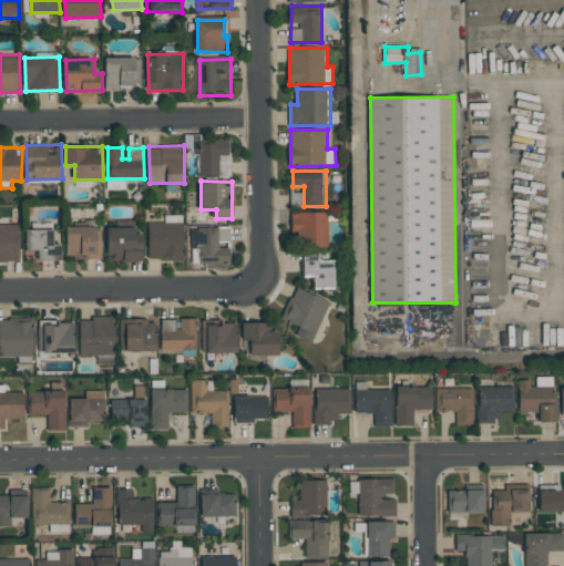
[(301,230),(301,247),(330,247),(329,211),(293,212),(293,232),(301,230)]
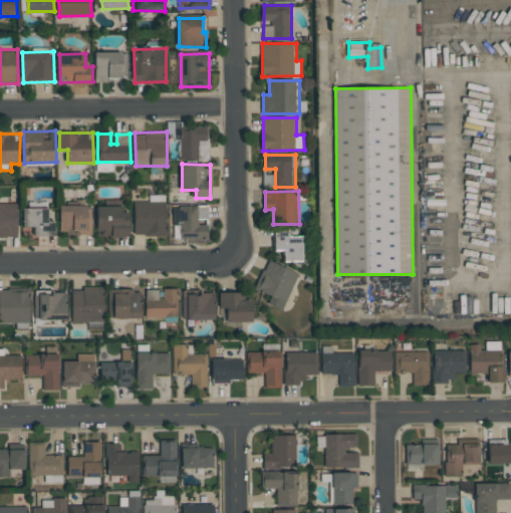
[(136,201),(136,236),(168,235),(167,195),(152,195),(152,201),(136,201)]
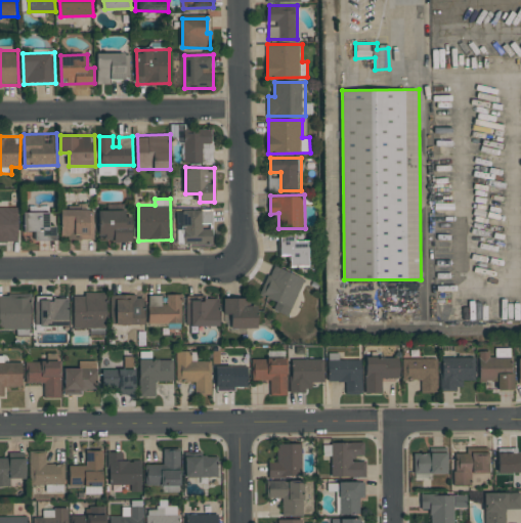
[(0,241),(19,241),(18,207),(0,207),(0,241)]
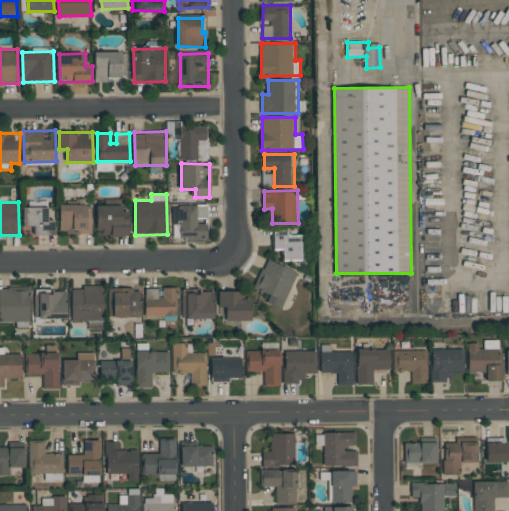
[(61,232),(93,233),(93,204),(61,204),(61,232)]
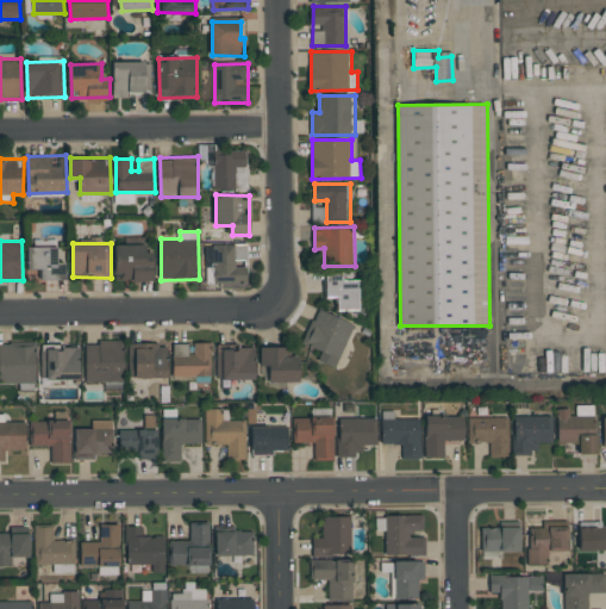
[(207,244),(207,275),(214,275),(214,284),(249,283),(249,266),(238,267),(238,260),(249,260),(249,243),(207,244)]
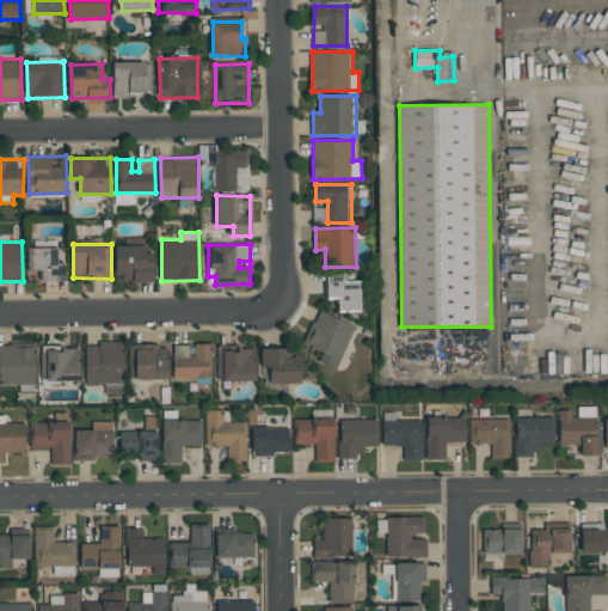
[(155,252),(147,252),(147,245),(117,245),(116,279),(135,279),(135,282),(155,282),(155,252)]
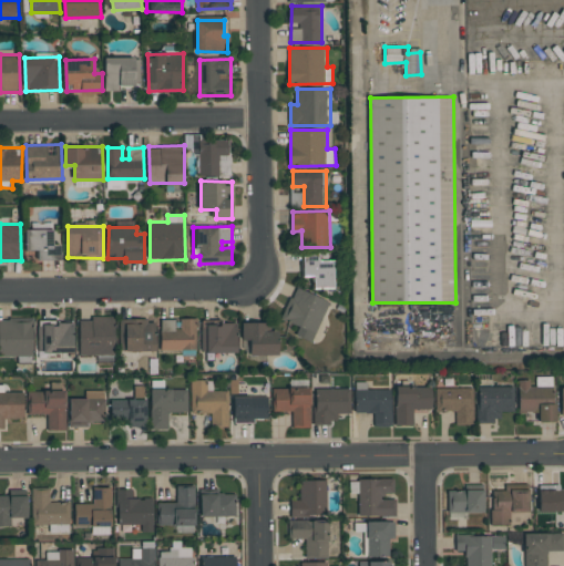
[(27,229),(28,250),(39,249),(40,259),(62,259),(62,244),(55,244),(54,228),(27,229)]
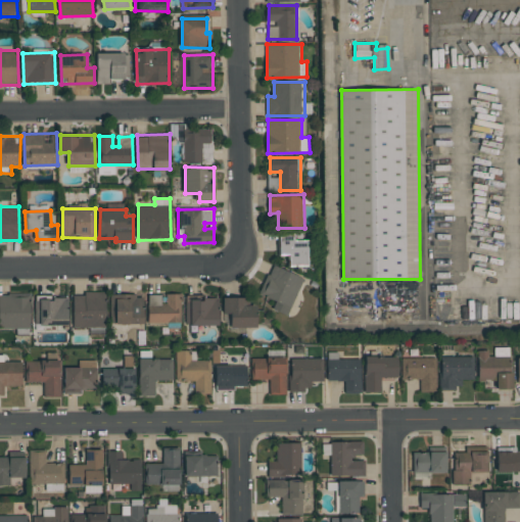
[(290,266),(311,266),(310,239),(296,239),(296,234),(280,234),(281,254),(290,254),(290,266)]
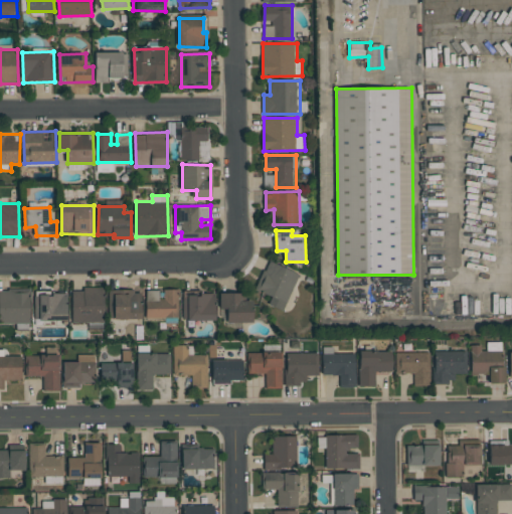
[(285,310),(301,274),(270,261),(258,290),(274,297),(270,304),(285,310)]
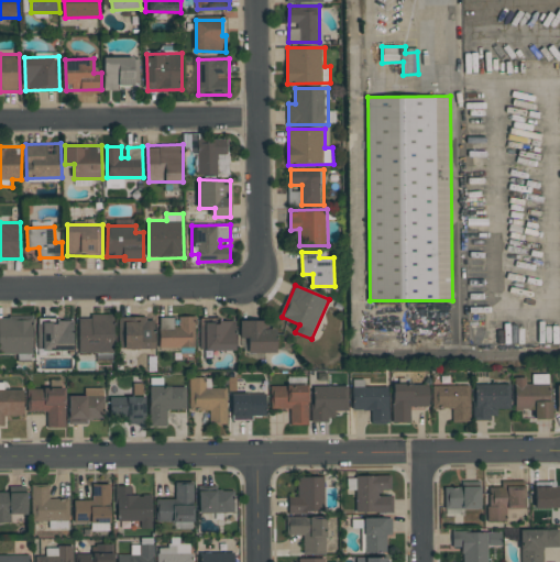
[(0,315),(0,352),(34,353),(34,315),(0,315)]
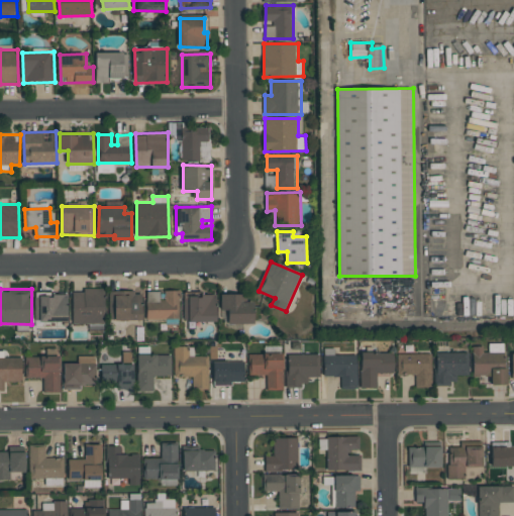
[(75,322),(106,322),(105,289),(74,290),(75,322)]
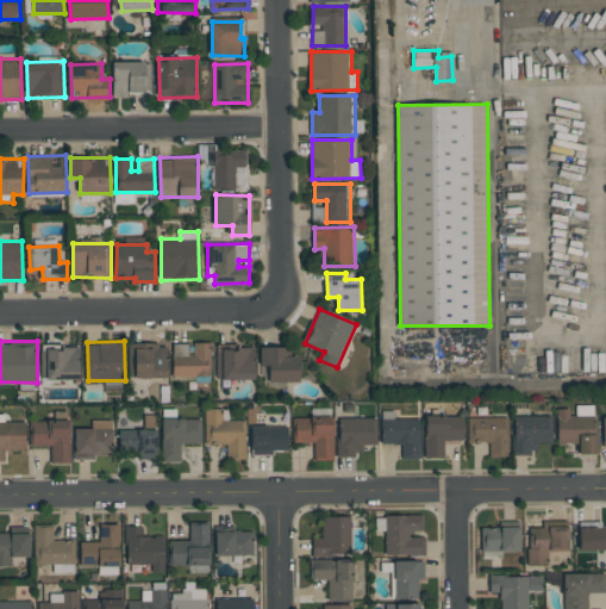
[(174,377),(213,377),(213,342),(197,342),(197,354),(189,354),(189,343),(175,343),(174,377)]
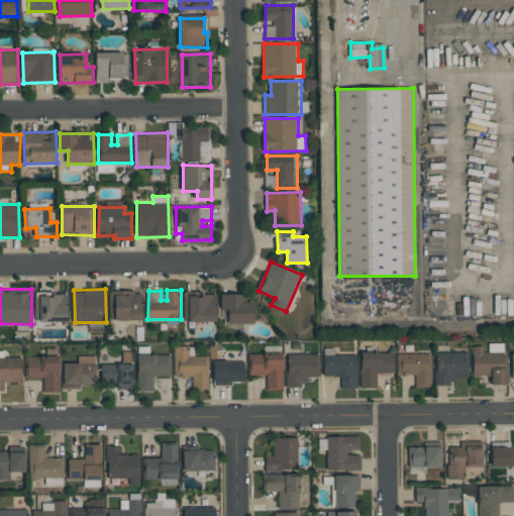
[(114,292),(115,320),(143,319),(142,291),(114,292)]
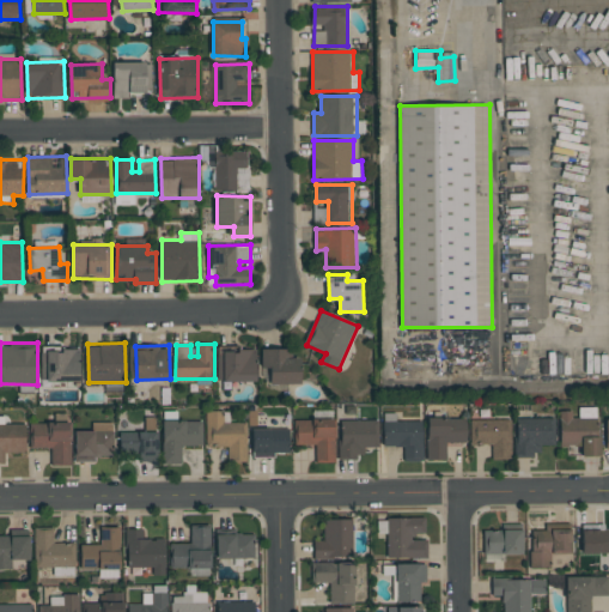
[(83,380),(81,347),(43,347),(44,381),(83,380)]
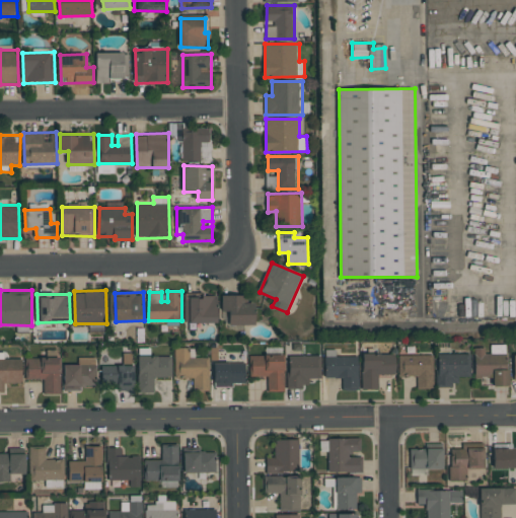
[(218,321),(218,294),(187,294),(186,321),(218,321)]
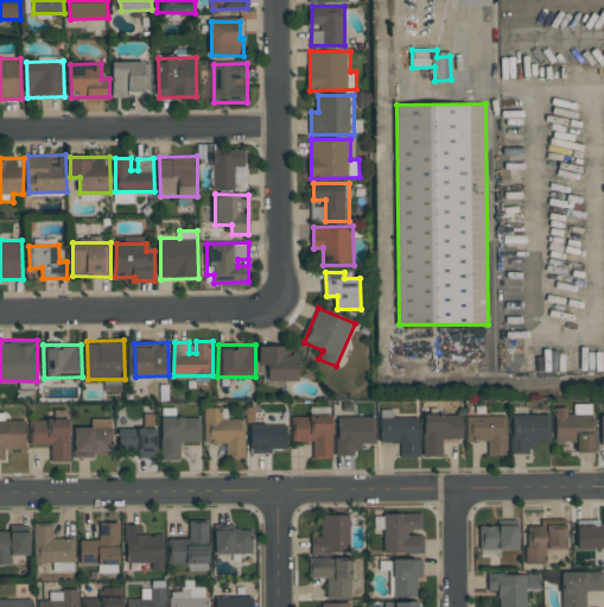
[(269,380),(300,379),(299,354),(291,355),(291,345),(261,346),(261,365),(268,365),(269,380)]
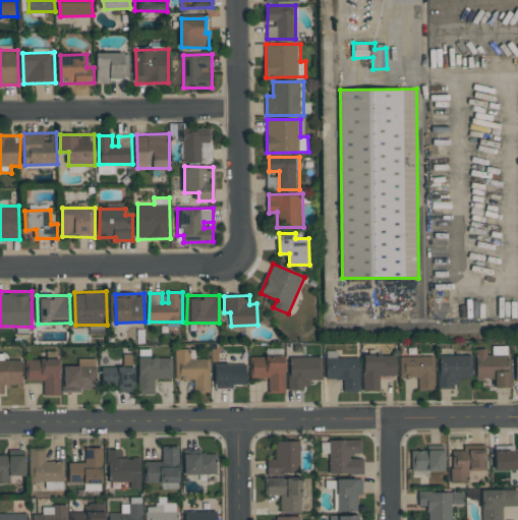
[(511,387),(510,345),(492,346),(492,349),(477,349),(478,379),(497,379),(497,388),(511,387)]
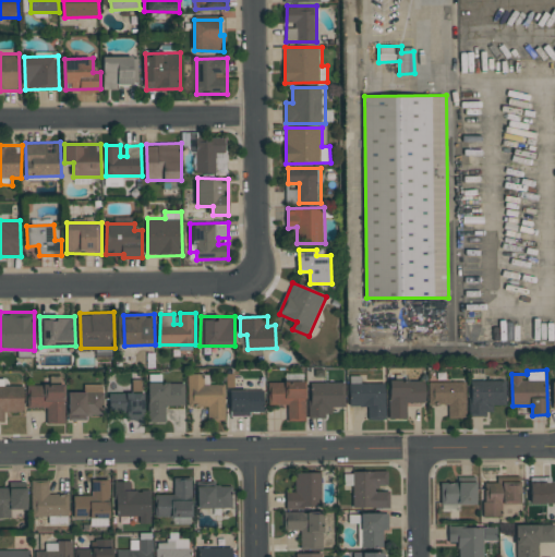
[(227,420),(227,384),(205,384),(204,374),(189,374),(190,406),(209,406),(209,420),(227,420)]
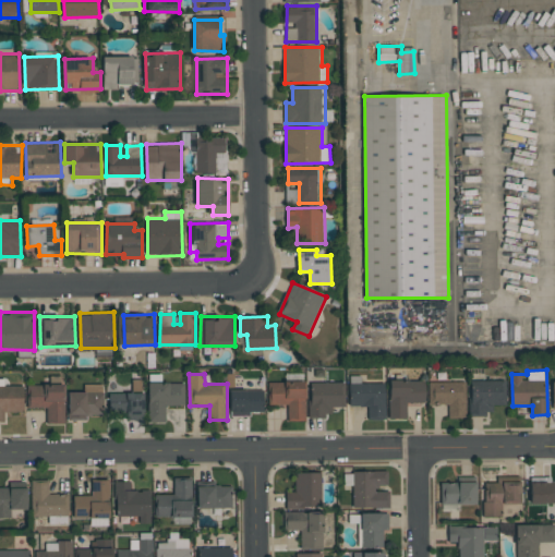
[(352,406),(370,406),(371,420),(387,420),(387,383),(363,383),(363,375),(351,375),(352,406)]
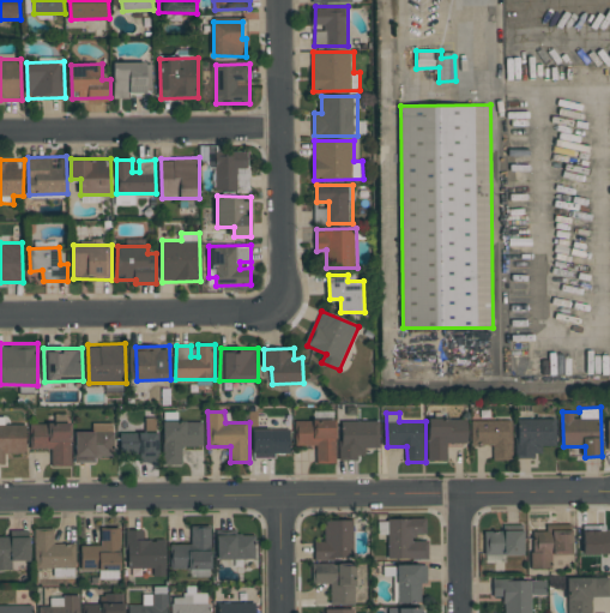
[(450,461),(448,443),(469,443),(469,418),(429,419),(430,461),(450,461)]
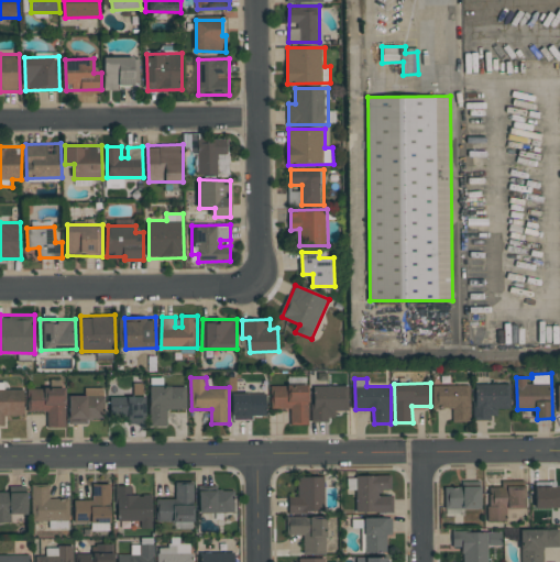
[(476,419),(495,420),(495,408),(513,408),(513,384),(476,383),(476,419)]
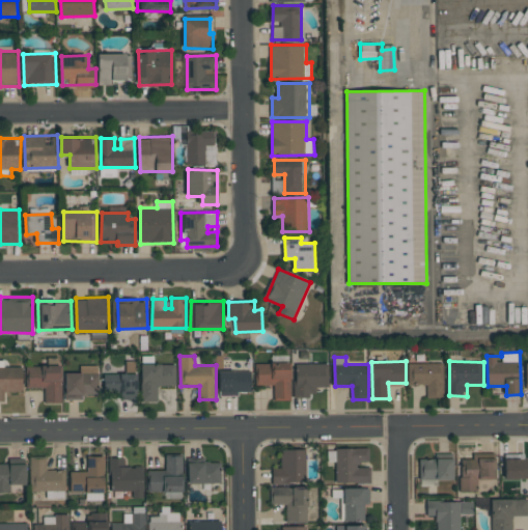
[(24,367),(5,366),(5,362),(0,362),(0,400),(6,401),(6,391),(24,391),(24,367)]
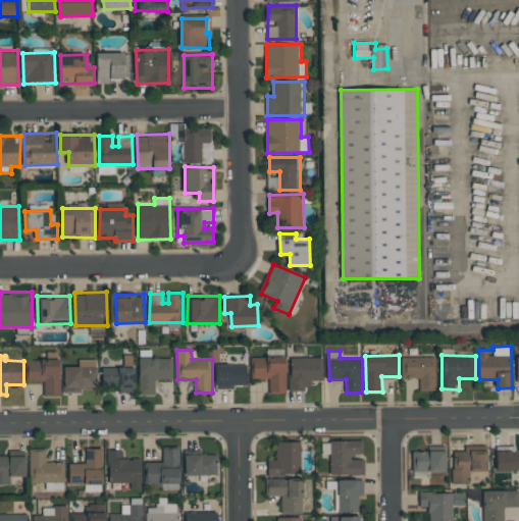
[(437,389),(437,356),(402,357),(403,378),(421,377),(421,389),(437,389)]
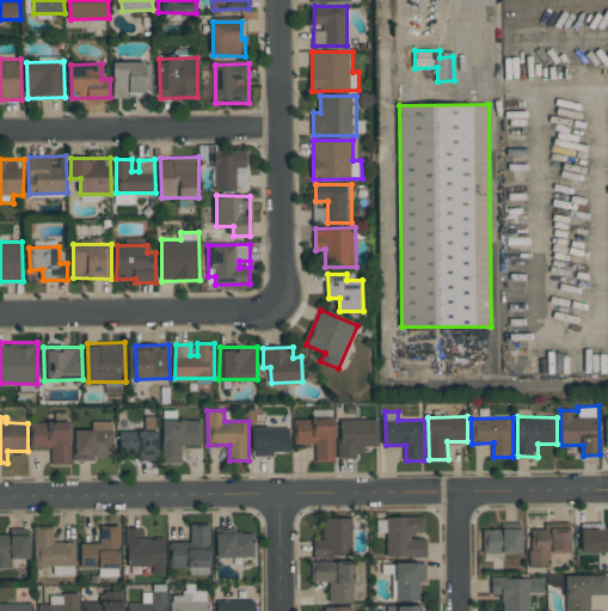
[(204,419),(164,420),(165,463),(184,463),(183,444),(204,444),(204,419)]
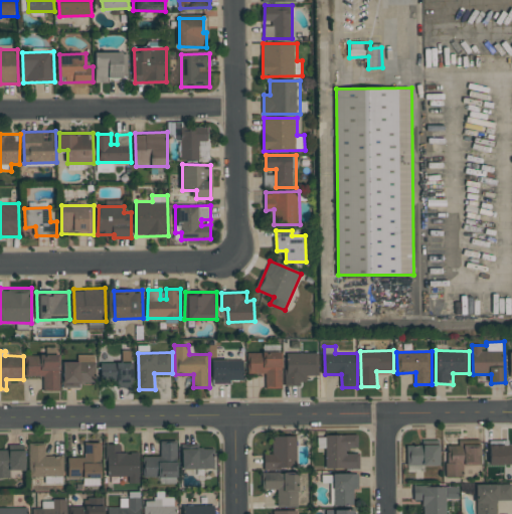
[(267,372),(267,387),(284,388),(284,352),(250,352),(249,372),(267,372)]
